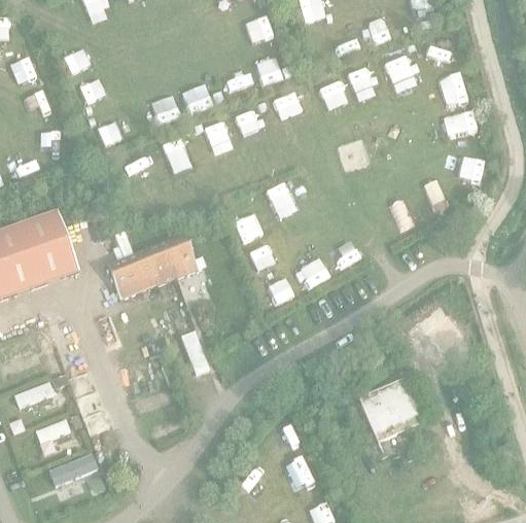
[(56,214),(0,233),(0,299),(77,270),(56,214)]
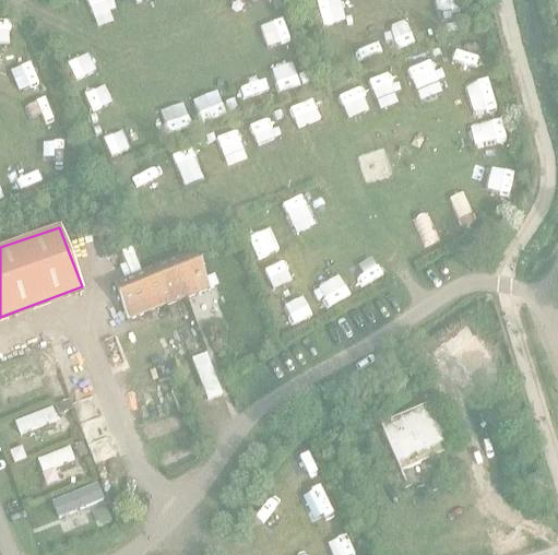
[(151,267),(144,270),(133,244),(108,254),(113,266),(129,259),(134,273),(113,282),(127,317),(165,300),(166,303),(218,282),(214,271),(205,274),(194,247),(151,264),(151,267)]
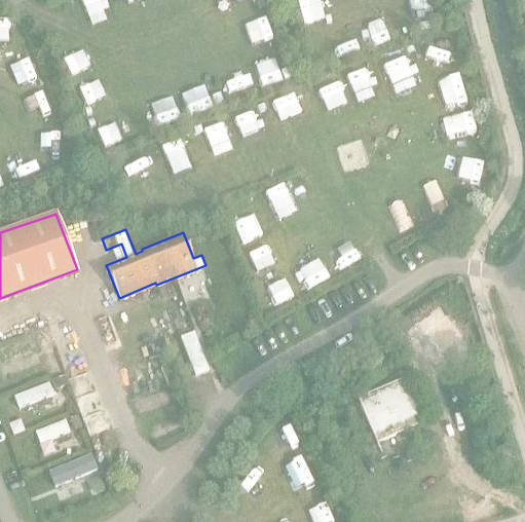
[(179,335),(195,375),(210,370),(183,301),(169,306),(180,334),(179,335)]
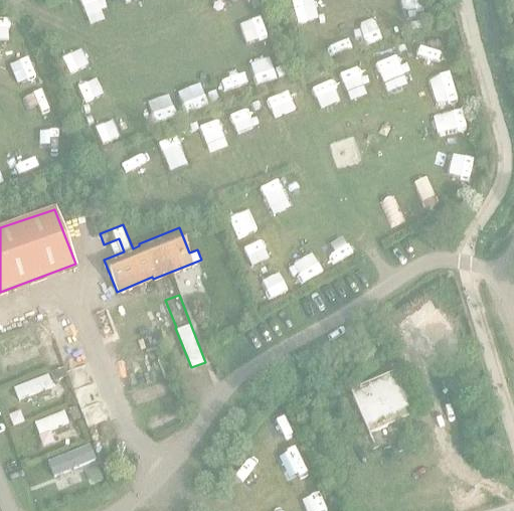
[(439,304),(437,305),(431,296),(397,320),(405,330),(416,322),(441,355),(458,343),(455,339),(459,337),(453,329),(456,327),(439,304)]
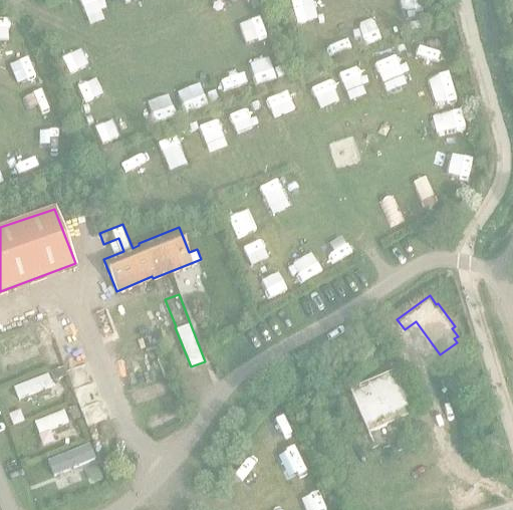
[(31,327),(0,339),(0,354),(36,340),(31,327)]
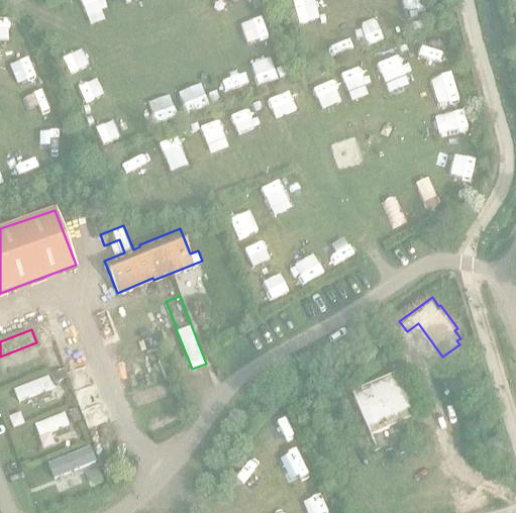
[(46,371),(47,375),(48,375),(52,382),(68,376),(64,365),(46,371)]
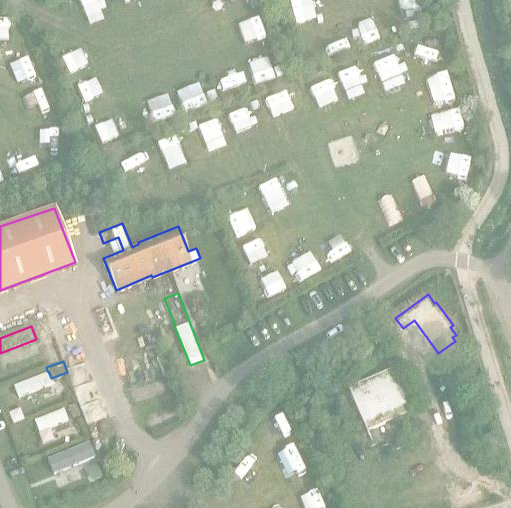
[(349,387),(367,428),(394,416),(394,415),(412,407),(394,367),(349,387)]
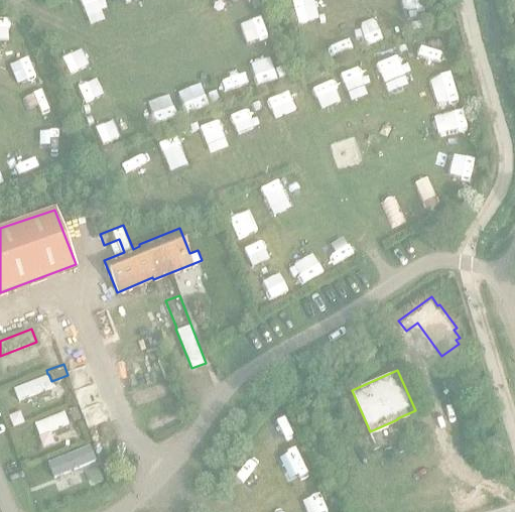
[(48,374),(47,374),(14,387),(18,398),(41,389),(43,395),(54,390),(51,381),(48,374)]
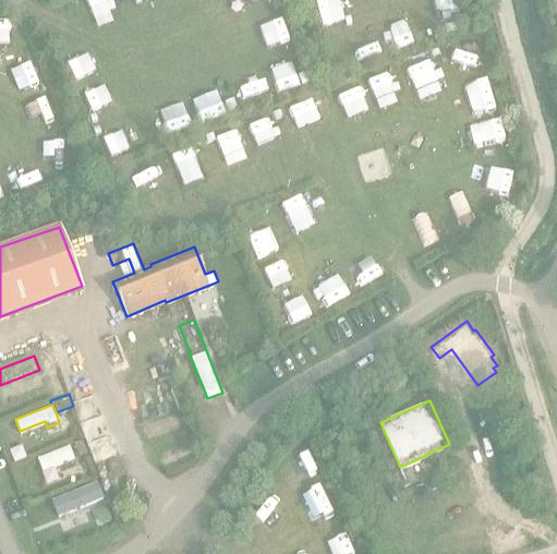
[(70,444),(37,456),(41,468),(62,460),(64,467),(76,462),(70,444)]
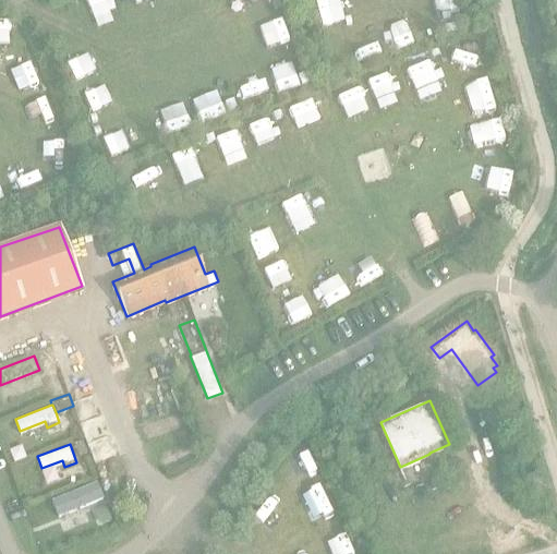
[(63,509),(104,494),(99,482),(59,497),(63,509)]
